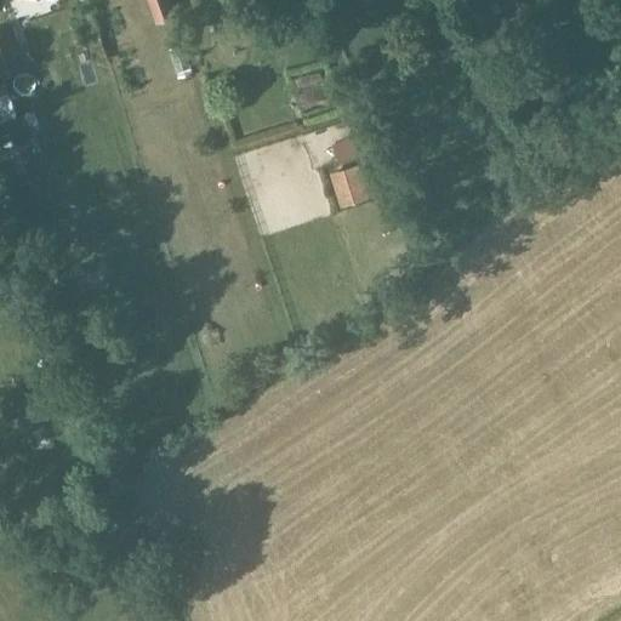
[(144,0),(152,21),(170,15),(165,0),(144,0)]
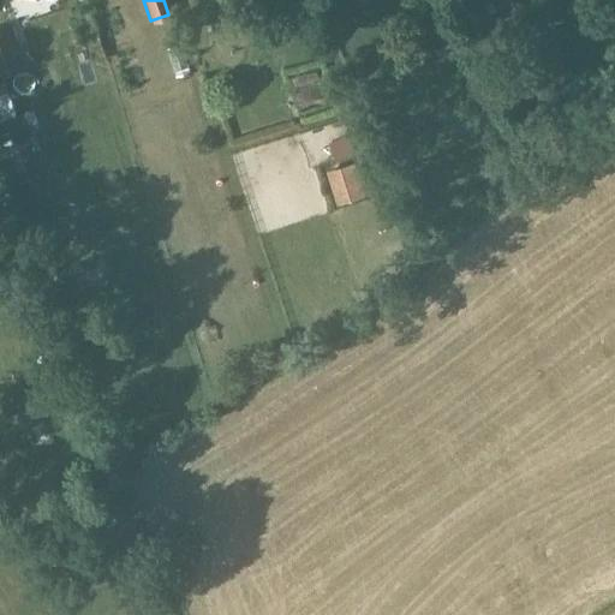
[(0,25),(0,71),(27,61),(12,22),(0,25)]
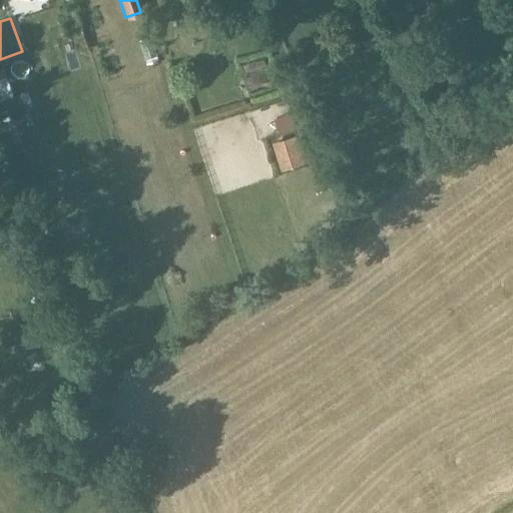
[(0,99),(13,95),(2,65),(0,65),(0,99)]
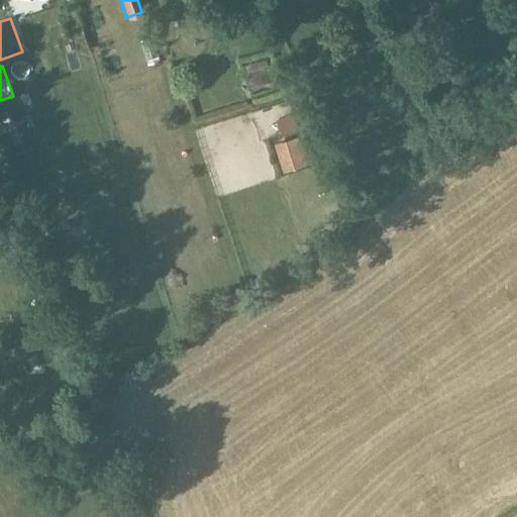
[(277,122),(281,133),(297,128),(292,113),(281,116),(282,120),(277,122)]
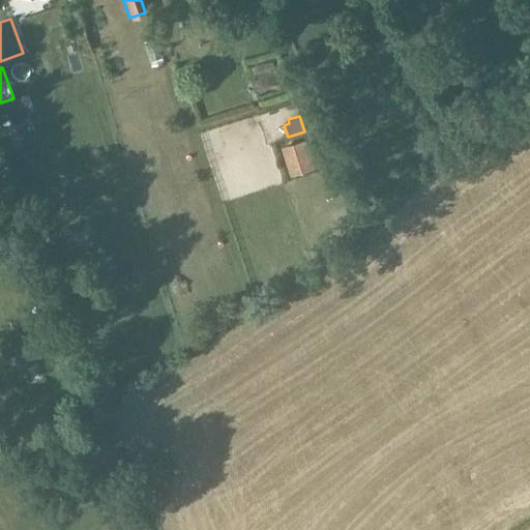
[(281,147),(290,176),(315,168),(305,139),(281,147)]
